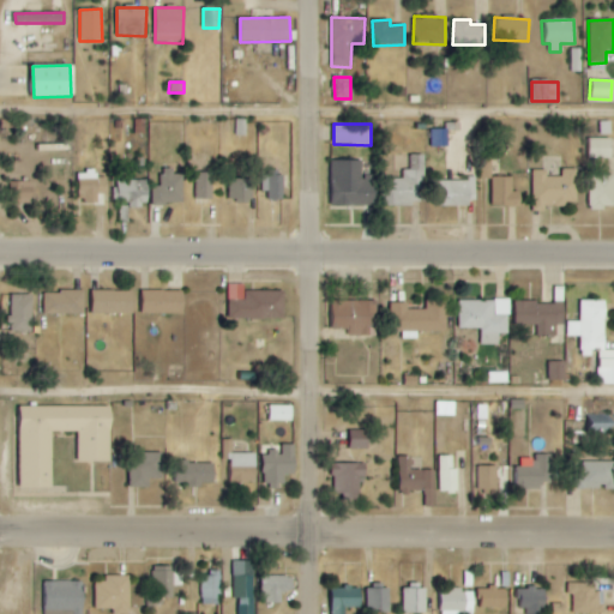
[(431,128),(432,148),(447,148),(447,127),(431,128)]
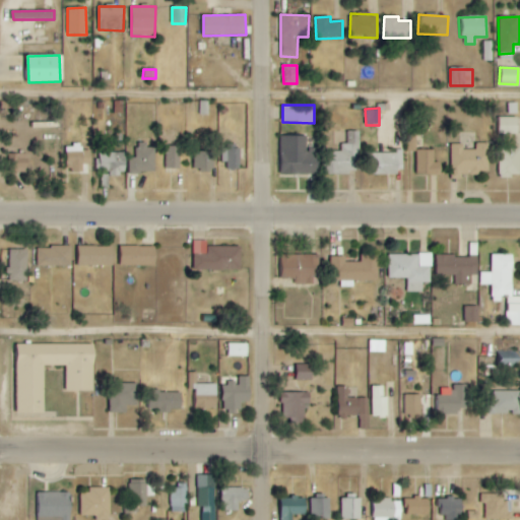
[(519,118),(497,118),(496,134),(518,134),(519,118)]
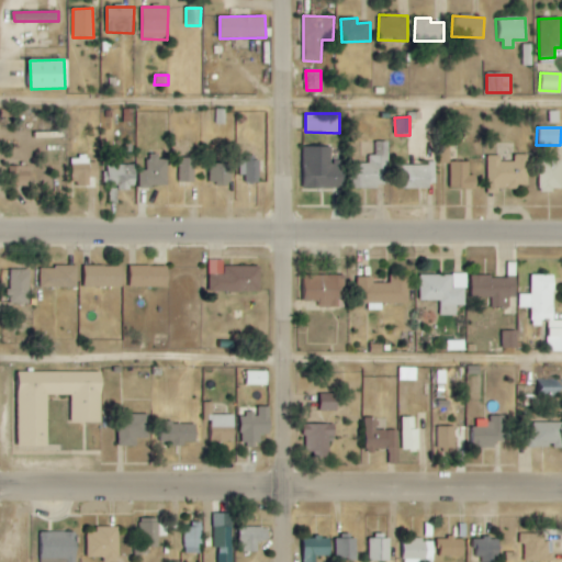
[(374,155),(368,156),(369,164),(357,164),(358,188),(390,187),(389,142),(374,142),(374,155)]
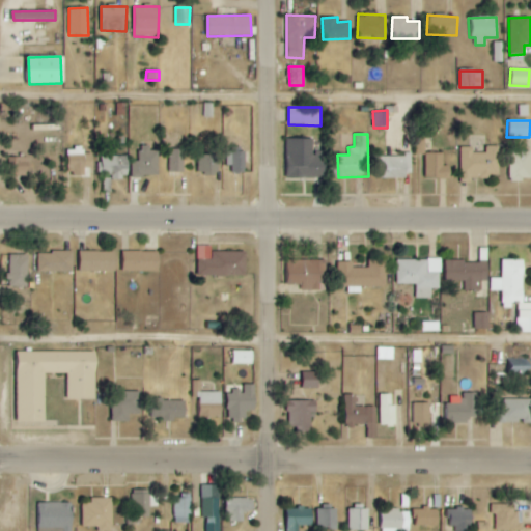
[(287,140),(287,178),(326,178),(325,151),(314,151),(314,139),(287,140)]
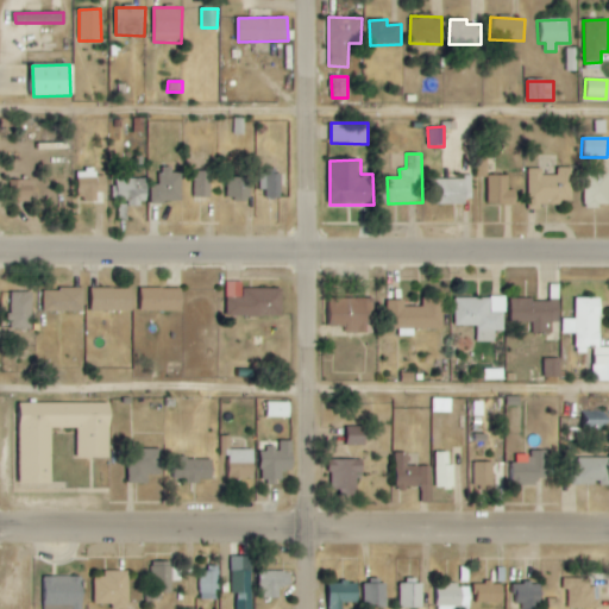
[(182,173),(173,174),(173,168),(161,168),(161,184),(151,186),(151,203),(182,202),(182,173)]
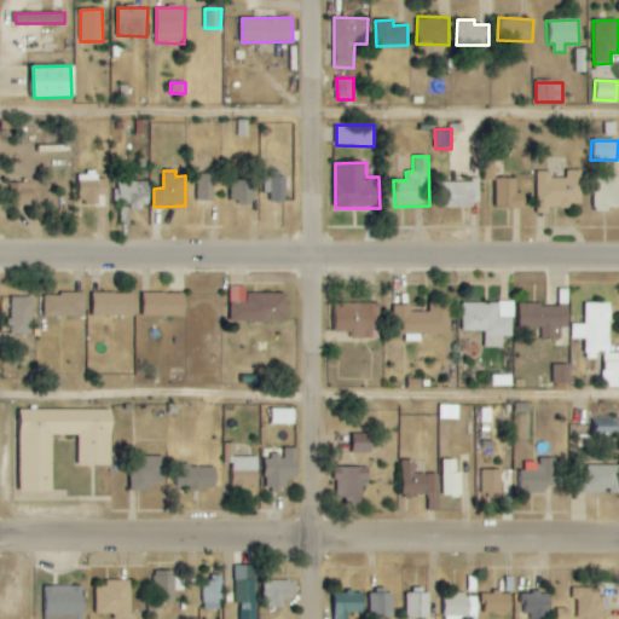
[(536,214),(550,214),(550,207),(582,208),(583,171),(567,171),(567,179),(551,178),(551,172),(538,172),(536,214)]
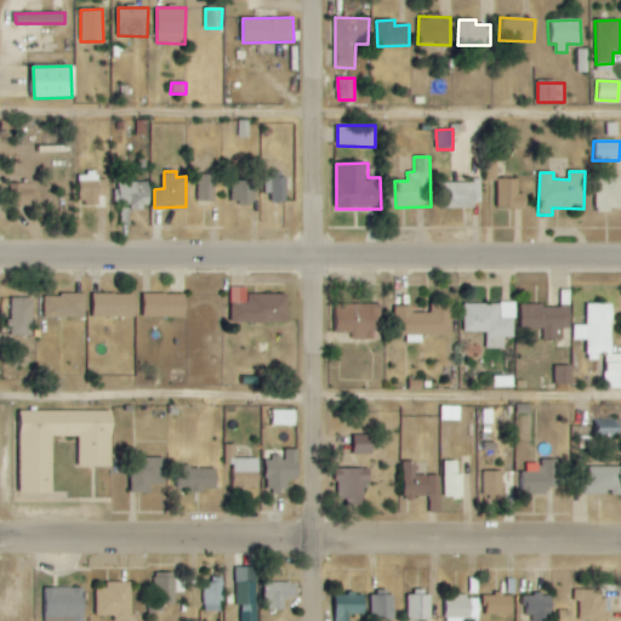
[(100,204),(100,197),(109,197),(109,180),(98,181),(97,174),(80,175),(80,205),(100,204)]
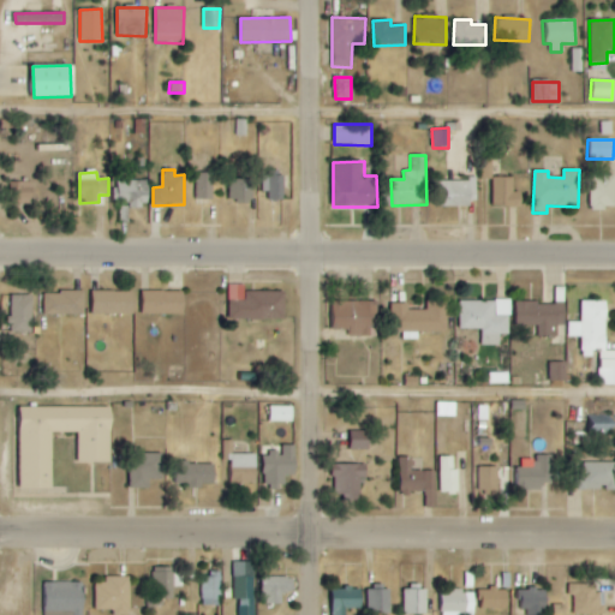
[(214,201),(214,173),(197,173),(197,201),(214,201)]
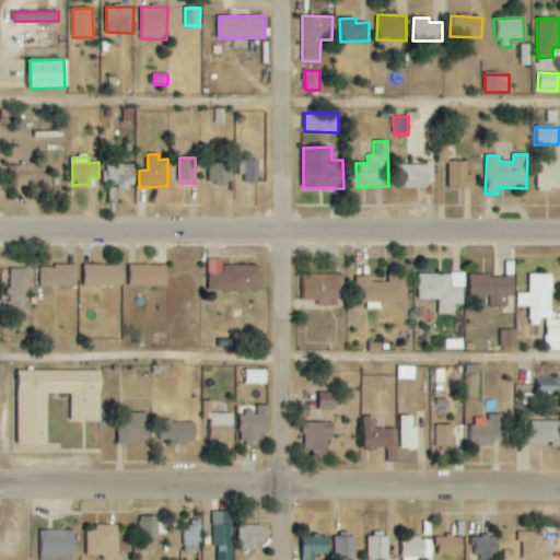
[(260,183),(260,159),(238,159),(238,175),(246,175),(246,183),(260,183)]
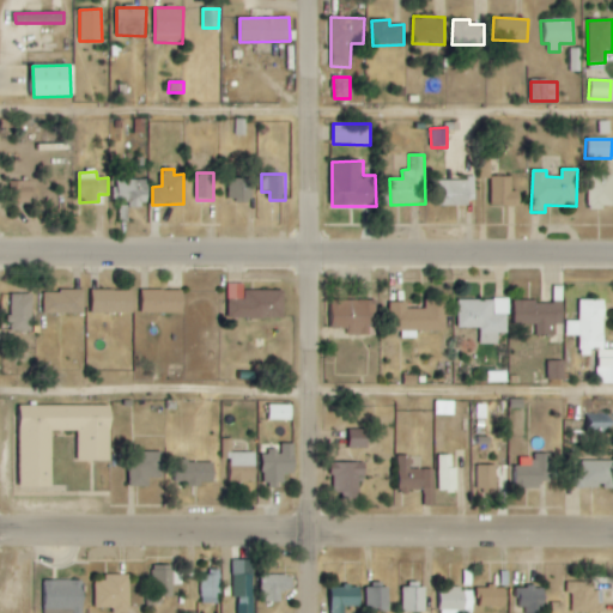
[(520,207),(520,192),(511,192),(511,177),(492,176),(491,207),(520,207)]
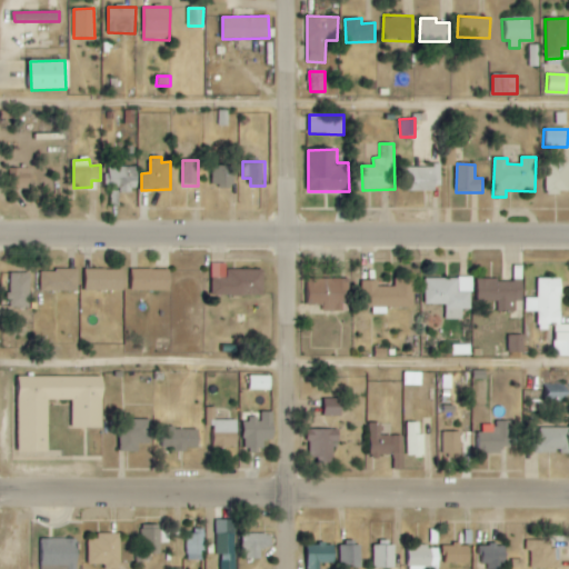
[(236,166),(213,166),(212,188),(235,188),(236,166)]
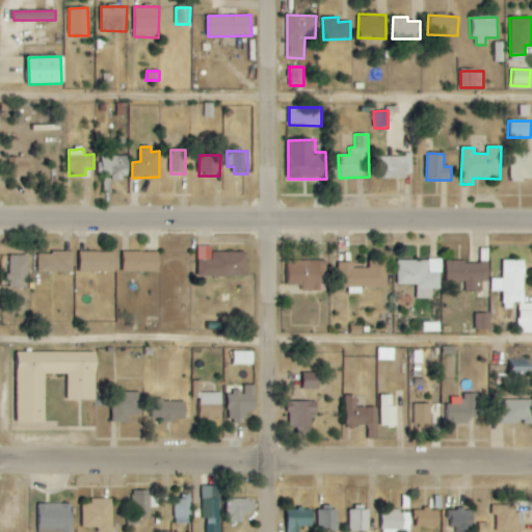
[(411,156),(383,155),(382,179),(411,180),(411,156)]
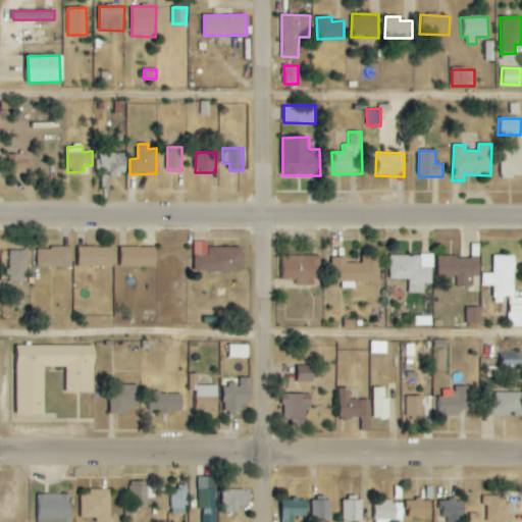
[(502,177),(521,176),(521,152),(501,153),(502,177)]
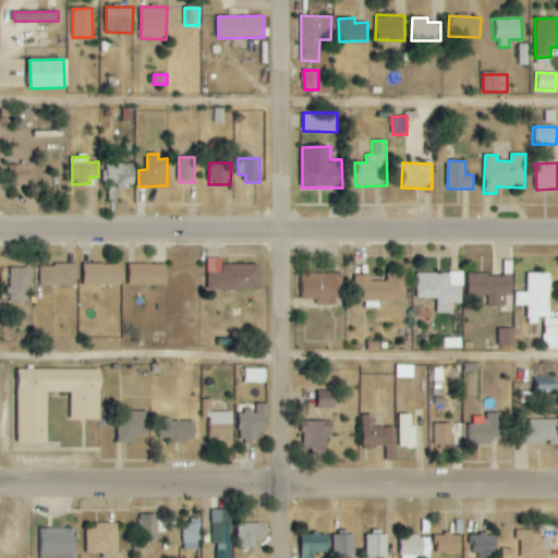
[(135,186),(134,164),(105,165),(106,185),(118,184),(118,187),(135,186)]
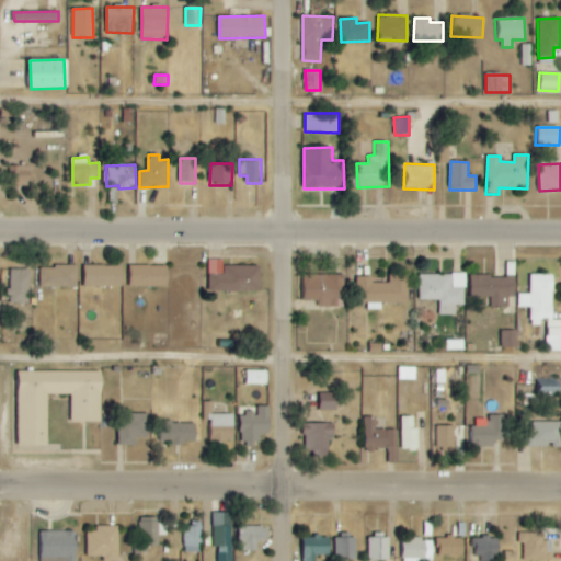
[(10,165),(10,186),(30,186),(30,165),(10,165)]
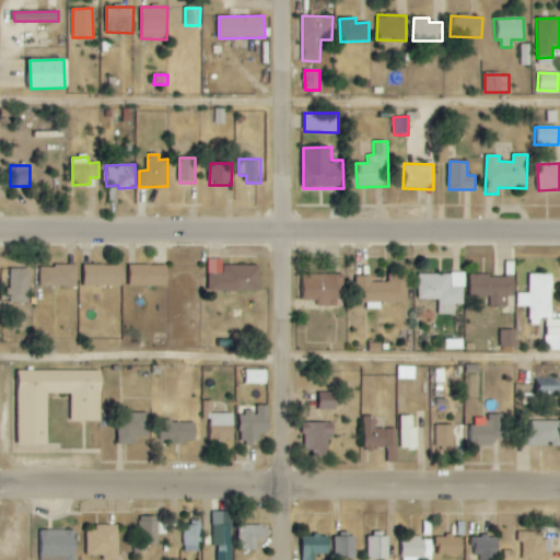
[(259,266),(222,266),(222,259),(208,259),(208,291),(259,291),(259,266)]
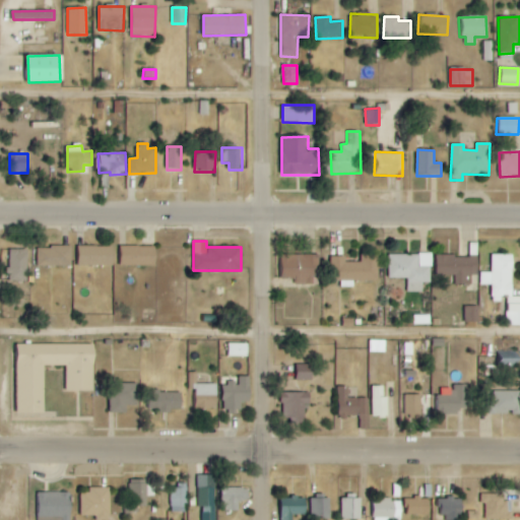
[(114,266),(114,247),(79,246),(79,266),(114,266)]
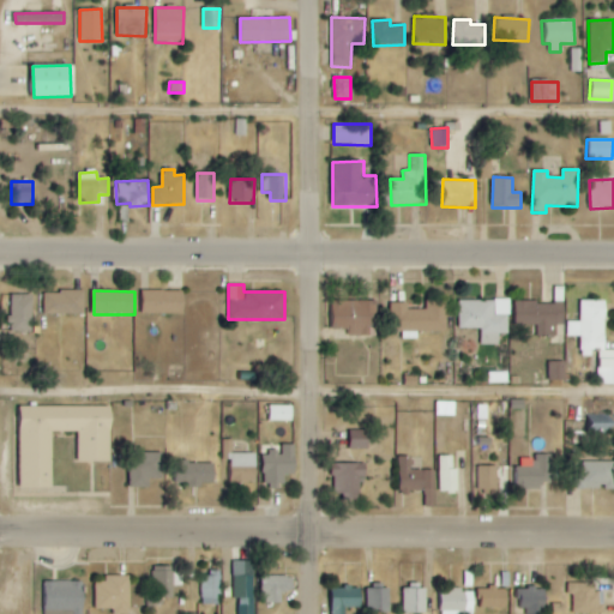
[(184,290),(143,292),(144,315),(185,314),(184,290)]
